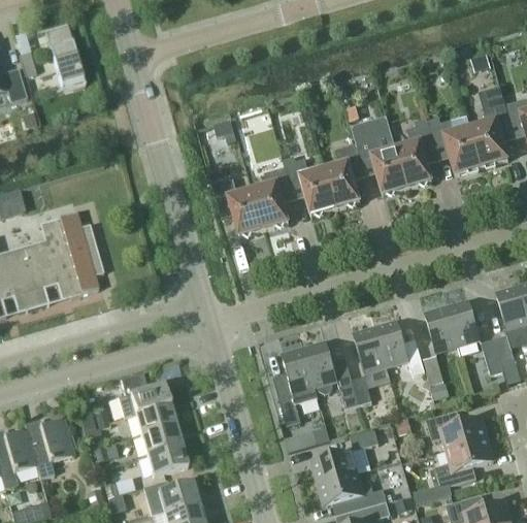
[(86,84),(68,23),(67,24),(67,25),(47,30),(46,29),(45,29),(62,86),(63,86),(63,84),(83,78),(85,85),(86,84)]
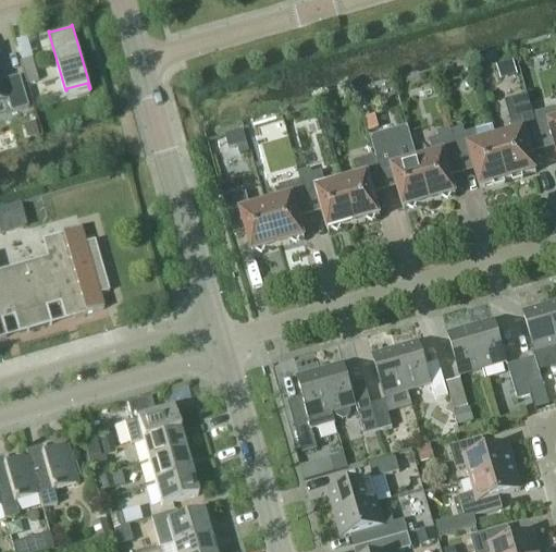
[(39,76),(33,53),(21,57),(27,80),(39,76)]
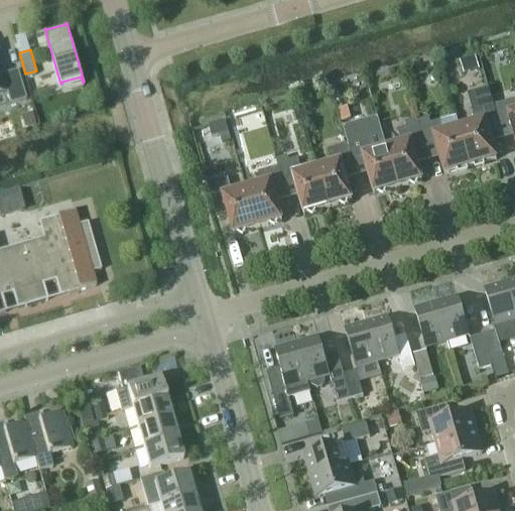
[(0,72),(0,89),(7,87),(11,100),(27,95),(18,67),(0,72)]
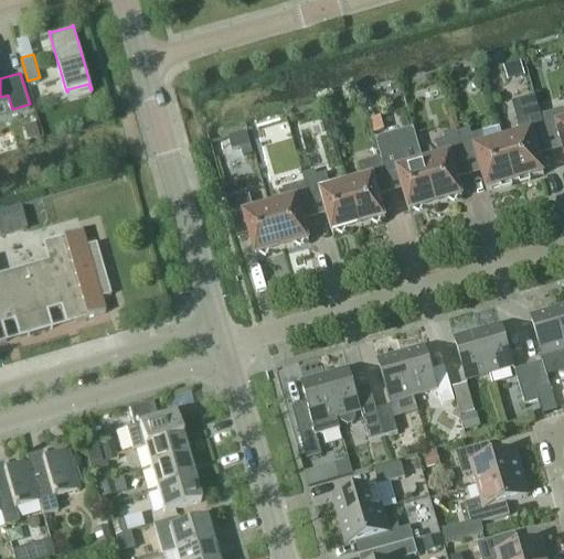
[(538,147),(550,143),(541,111),(535,93),(521,97),(518,118),(522,131),(503,137),(515,179),(544,171),(538,147)]
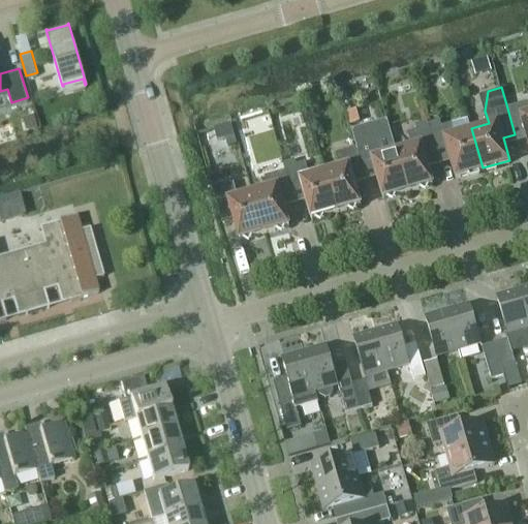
[(527,98),(506,104),(515,134),(527,131),(527,98)]
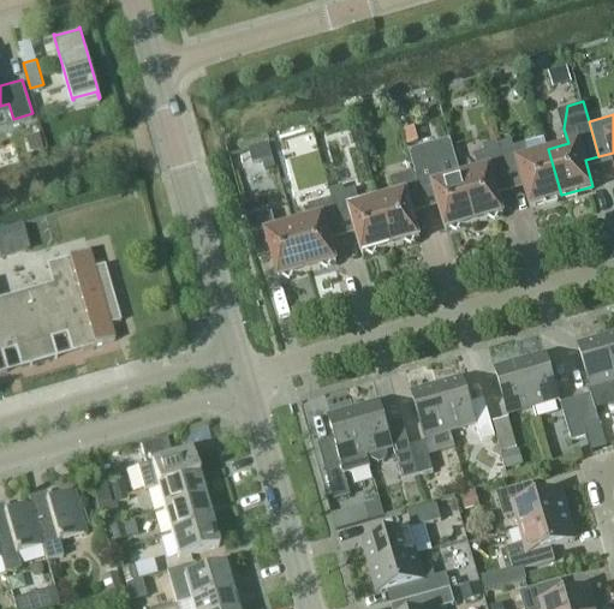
[(31,148),(45,144),(40,129),(27,132),(31,148)]
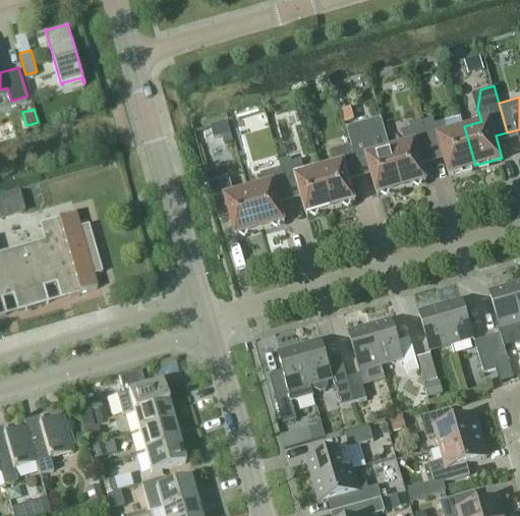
[(236,115),(219,120),(222,131),(239,126),(236,115)]
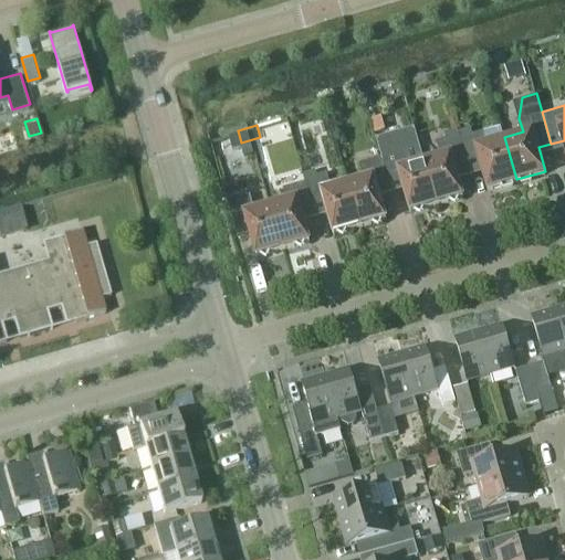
[(488,187),(516,179),(504,137),(487,141),(482,129),(472,131),(471,126),(458,129),(467,161),(480,158),(488,187)]
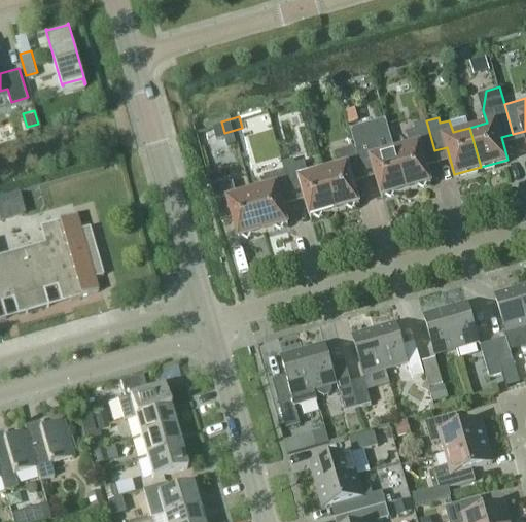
[(411,143),(395,147),(407,188),(431,181),(424,153),(434,150),(426,120),(426,118),(414,122),(416,127),(407,129),(411,143)]
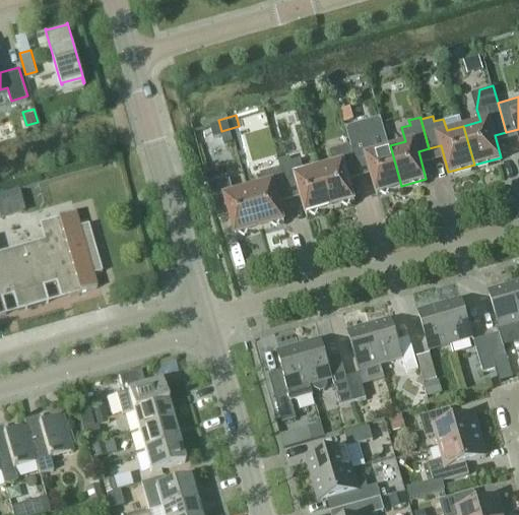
[(231,129),(222,131),(224,139),(233,136),(231,129)]
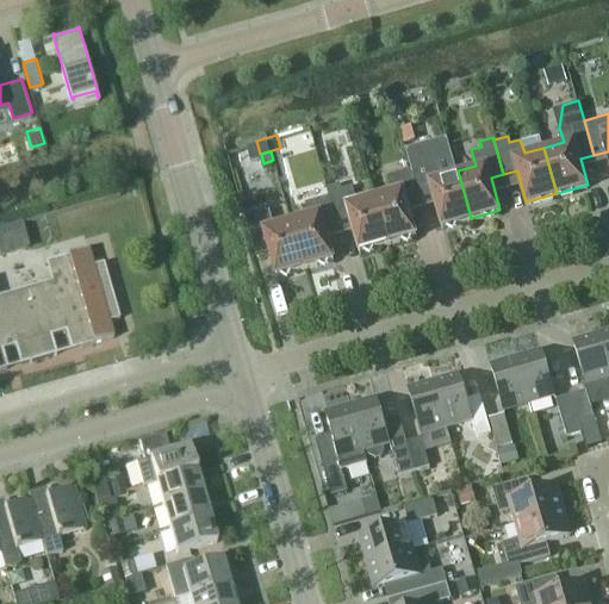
[(435,160),(411,167),(421,198),(433,194),(442,226),(471,218),(458,170),(440,176),(435,160)]
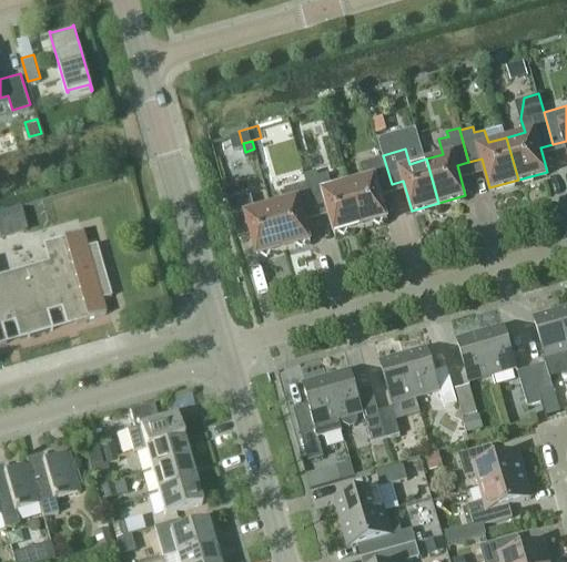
[(380,187),(392,184),(383,155),(361,161),(365,176),(348,181),(362,225),(388,217),(380,187)]
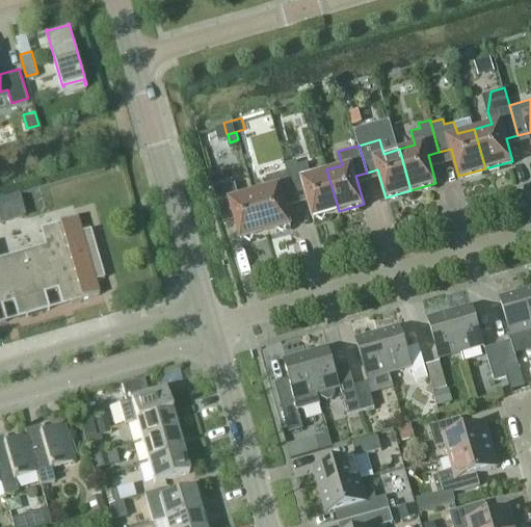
[(285,161),(287,168),(294,193),(306,190),(314,218),(339,211),(326,169),(312,175),(308,160),(298,162),(296,158),(285,161)]
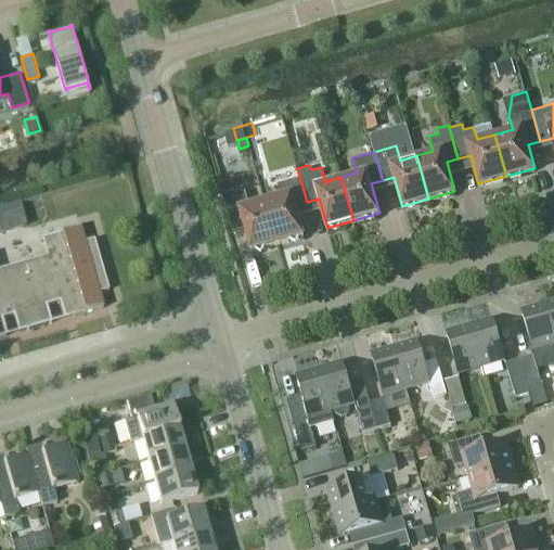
[(282,194),(266,200),(278,242),(304,234),(295,205),(307,202),(299,176),(278,182),(282,194)]
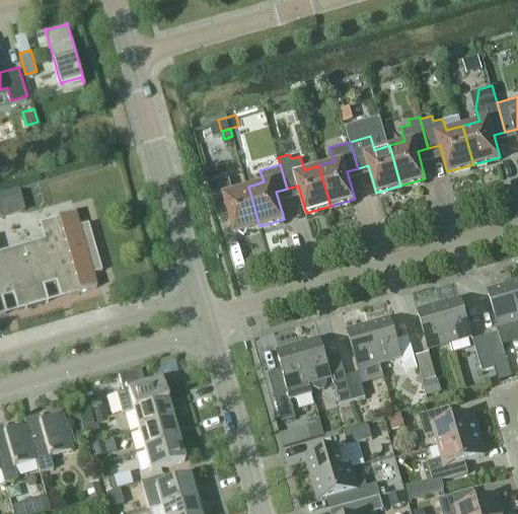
[(235,233),(260,226),(248,187),(233,191),(229,176),(220,178),(220,176),(208,179),(216,209),(227,206),(235,233)]
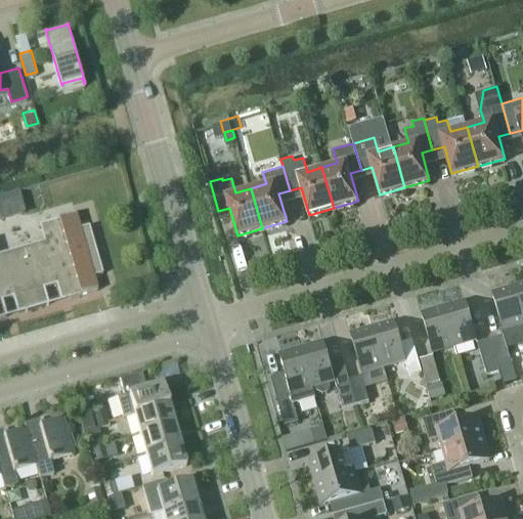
[(18,188),(0,193),(0,210),(1,215),(25,208),(18,188)]
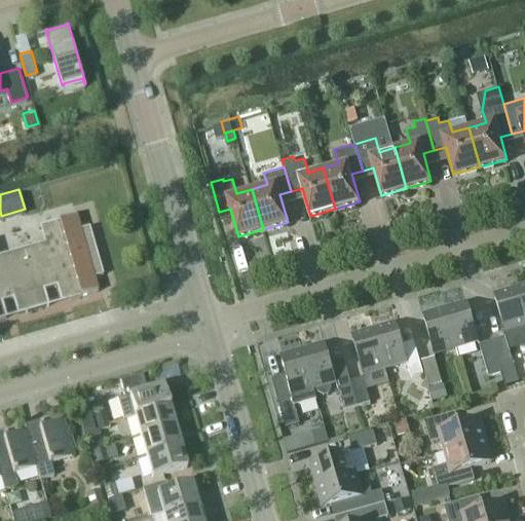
[(0,315),(7,314),(2,297),(14,294),(19,310),(20,309),(46,302),(49,301),(44,285),(66,278),(71,296),(99,288),(95,274),(104,271),(89,223),(81,226),(77,212),(60,217),(64,234),(22,246),(0,252),(0,315)]
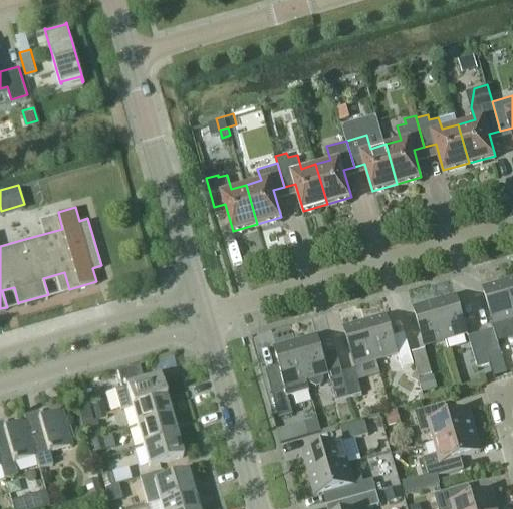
[(494,322),(512,315),(512,307),(505,280),(483,286),(494,322)]
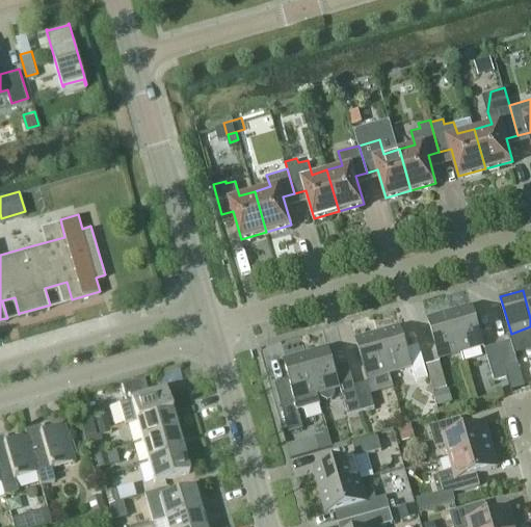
[(451,311),(461,347),(483,341),(473,305),(451,311)]
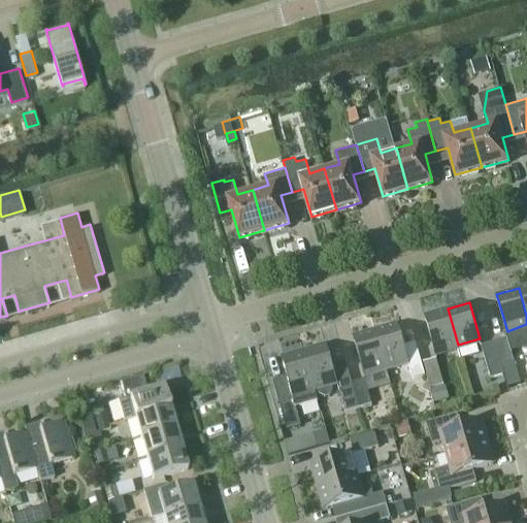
[(435,352),(458,345),(448,308),(425,315),(435,352)]
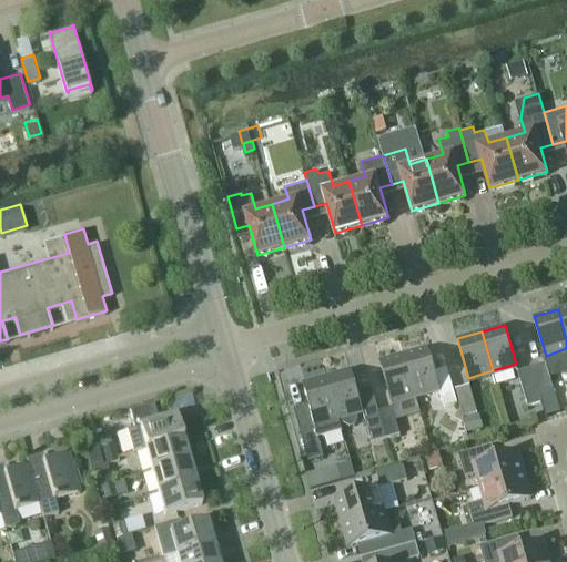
[(428,346),(404,354),(416,392),(438,386),(444,404),(457,400),(448,371),(436,375),(428,346)]
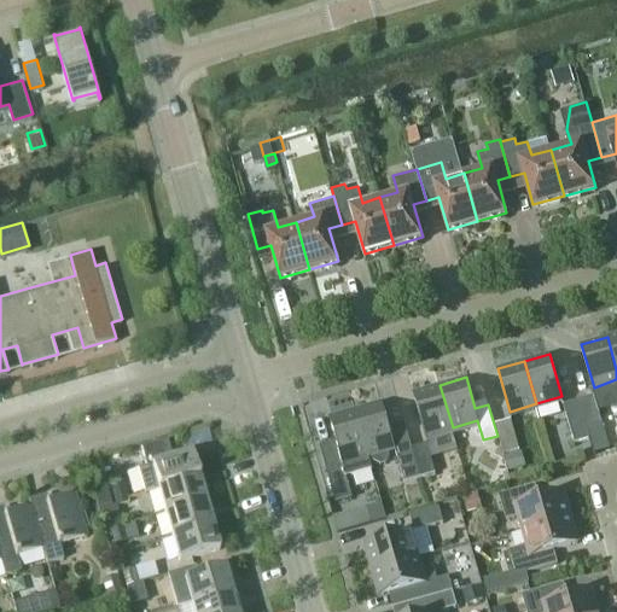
[(426,435),(453,427),(440,385),(414,392),(426,435)]
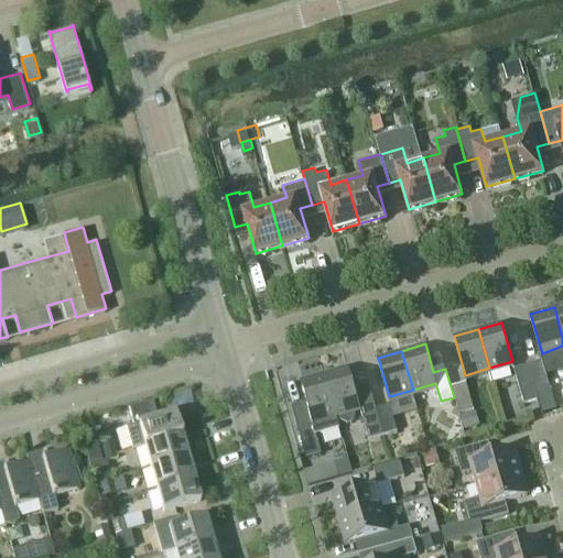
[(542,358),(528,361),(536,387),(550,384),(542,358)]
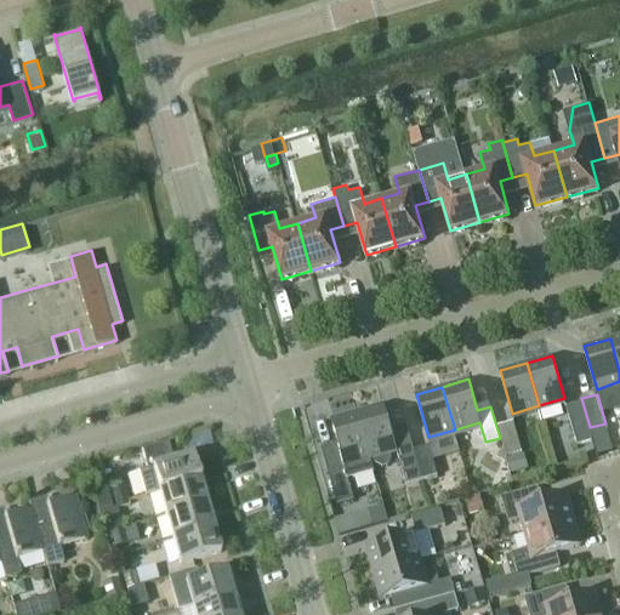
[(592,437),(590,427),(581,398),(567,403),(578,440),(592,437)]
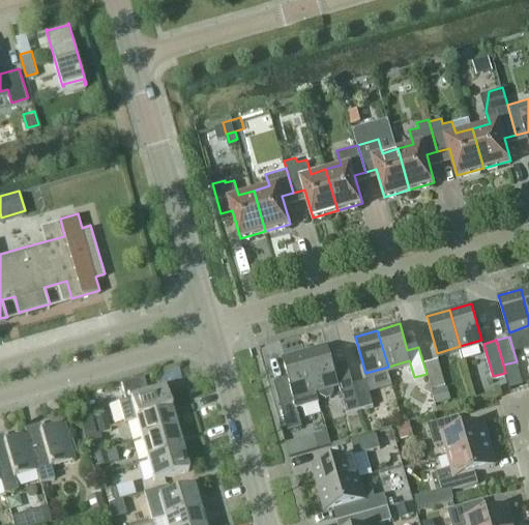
[(328,344),(305,350),(316,387),(318,387),(319,391),(326,395),(330,394),(333,387),(331,383),(335,382),(339,381),(328,344)]
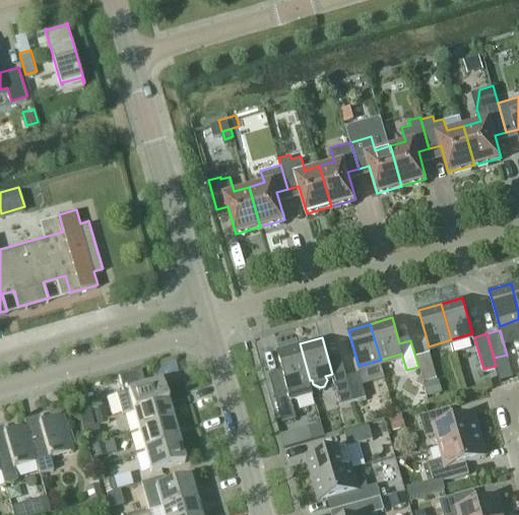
[(310,380),(300,343),(278,350),(285,376),(272,380),(283,419),(297,415),(292,398),(314,392),(310,380)]
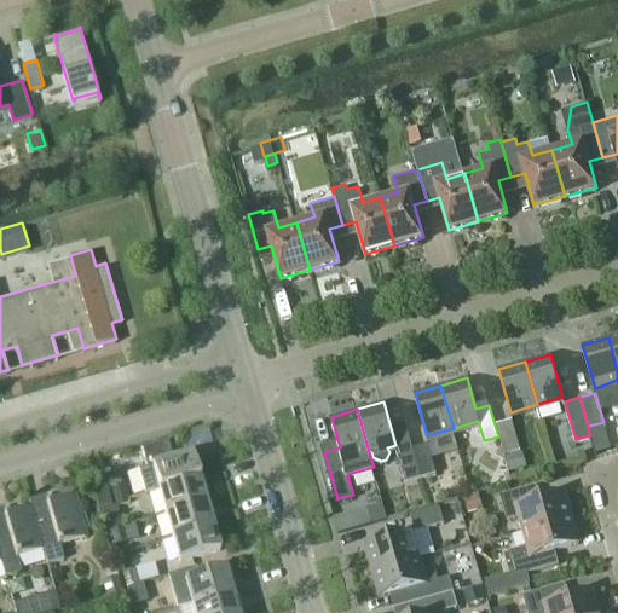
[(520,447),(512,417),(497,422),(506,451),(520,447)]
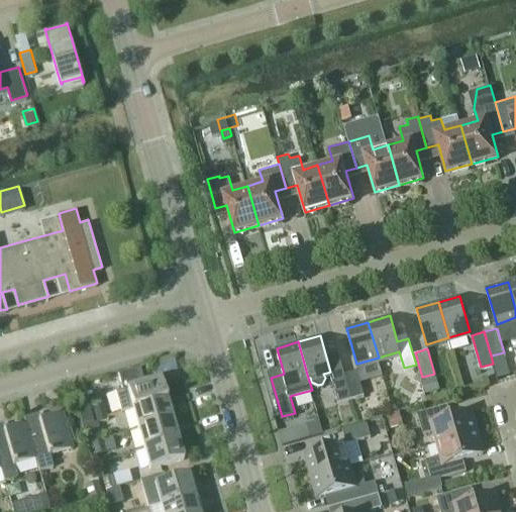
[(133,406),(167,396),(162,376),(144,381),(140,365),(118,371),(123,387),(116,389),(121,409),(133,406)]
